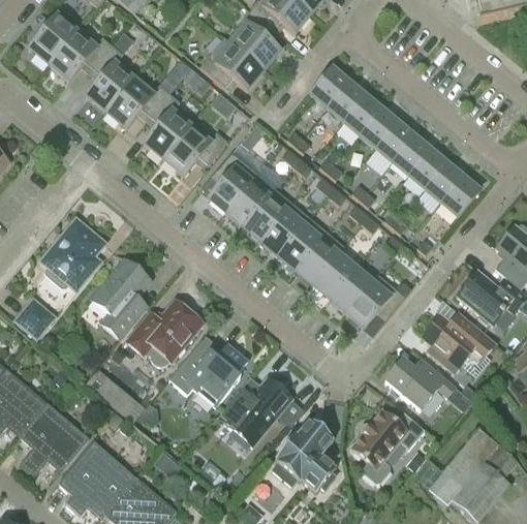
[(120,0),(135,13),(146,0),(120,0)]
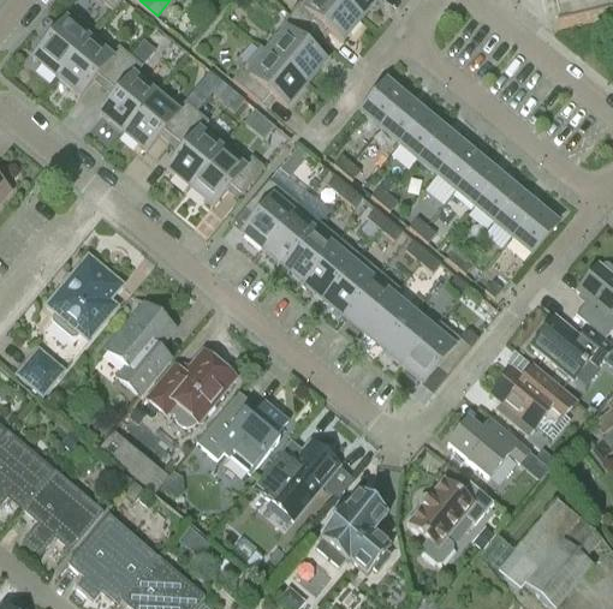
[(362,16),(343,0),(310,0),(307,6),(301,1),(291,13),(319,35),(327,25),(343,39),(344,37),(341,36),(346,30),(349,31),(362,16)]
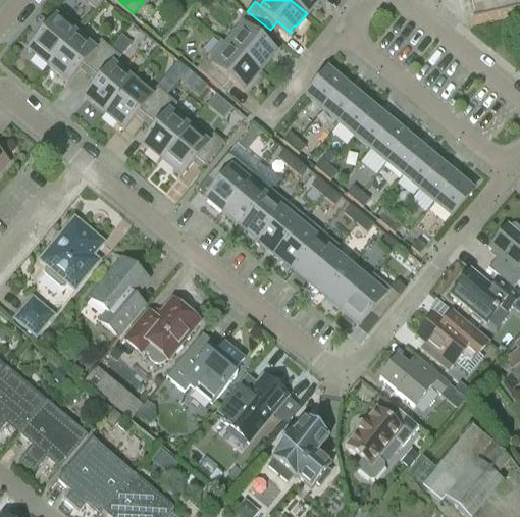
[(291,0),(307,13),(318,0),(291,0)]
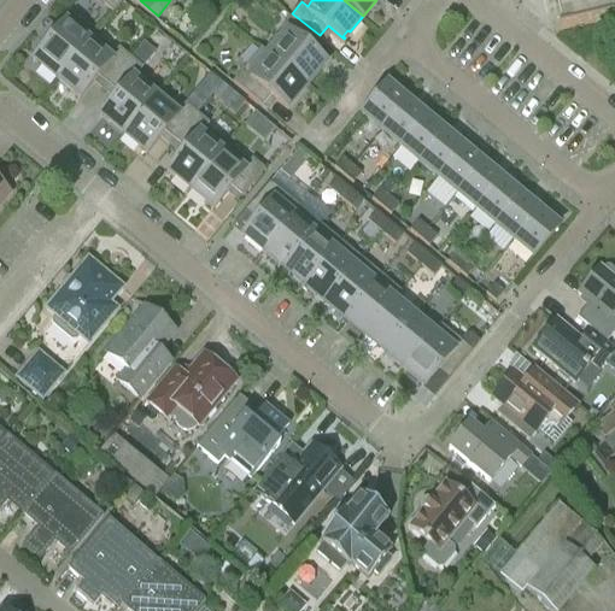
[(560,0),(564,22),(558,24),(558,27),(614,12),(614,0),(560,0)]
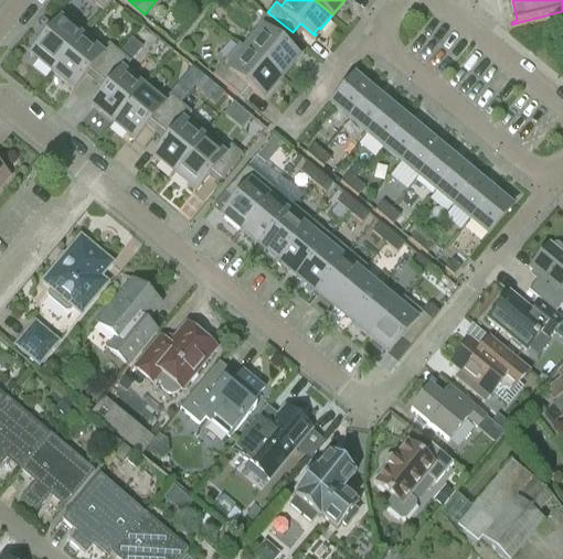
[(53,68),(87,28),(66,10),(51,29),(48,27),(39,36),(42,39),(31,52),(32,53),(34,51),(40,55),(38,56),(53,68)]
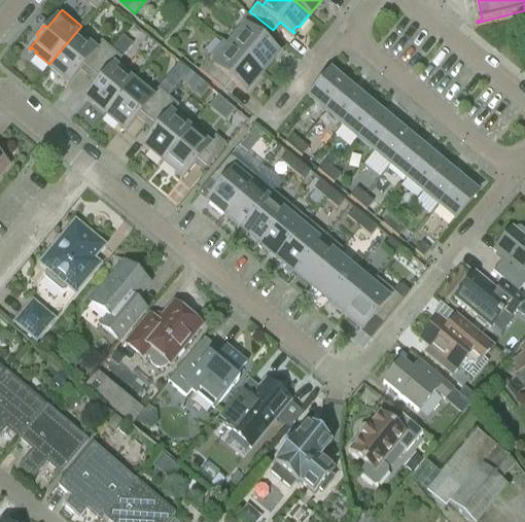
[(245,25),(230,43),(263,70),(274,57),(272,56),(276,50),(278,53),(279,51),(265,39),(273,30),(249,11),(241,22),(245,25)]
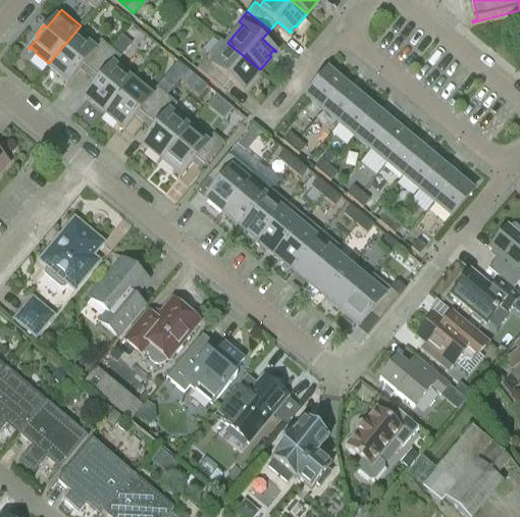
[(81,26),(49,63),(62,74),(63,73),(68,78),(66,80),(67,80),(84,61),(92,68),(111,46),(101,38),(99,41),(81,26)]
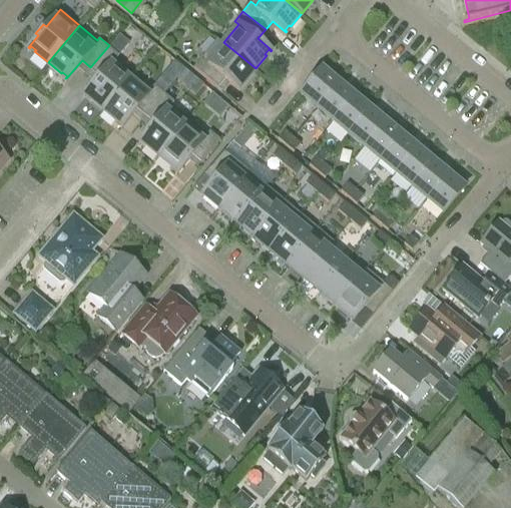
[(244,82),(256,68),(223,42),(217,37),(194,65),(218,85),(226,76),(239,88),(240,87),(238,85),(242,80),(244,82)]
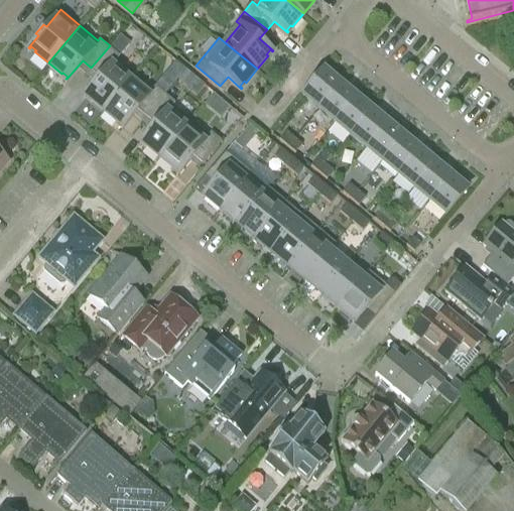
[(110,45),(91,68),(100,76),(85,94),(86,95),(87,93),(92,97),(91,98),(104,109),(130,78),(112,62),(120,53),(110,45)]
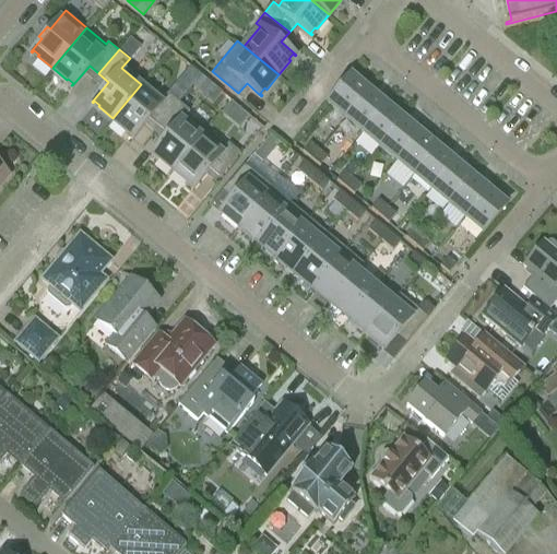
[(329,101),(346,115),(370,86),(360,79),(359,80),(351,73),(329,101)]
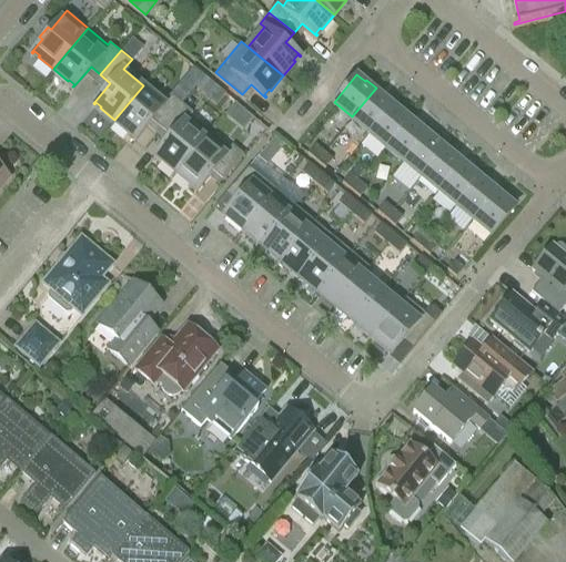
[(143,85),(114,120),(129,132),(130,131),(135,135),(134,138),(135,138),(152,118),(162,125),(182,101),(172,92),(169,95),(149,79),(143,85)]
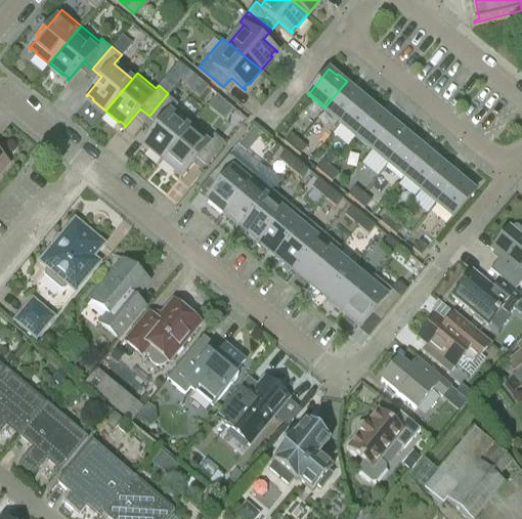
[(341,121),(363,94),(347,81),(324,107),(341,121)]
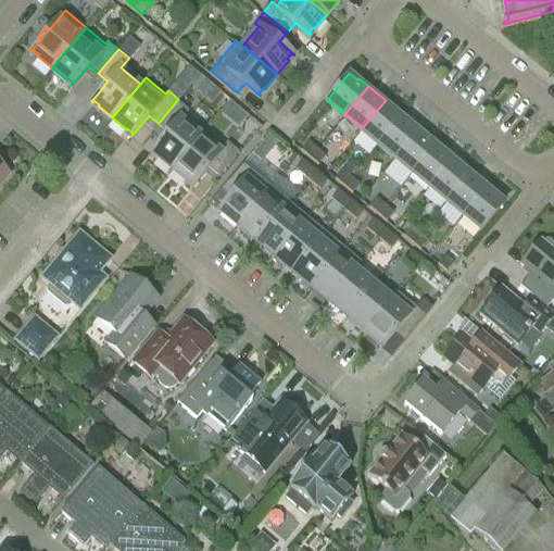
[(178,99),(159,123),(167,132),(151,151),(152,152),(153,150),(159,154),(158,155),(172,167),(206,127),(187,111),(189,108),(178,99)]
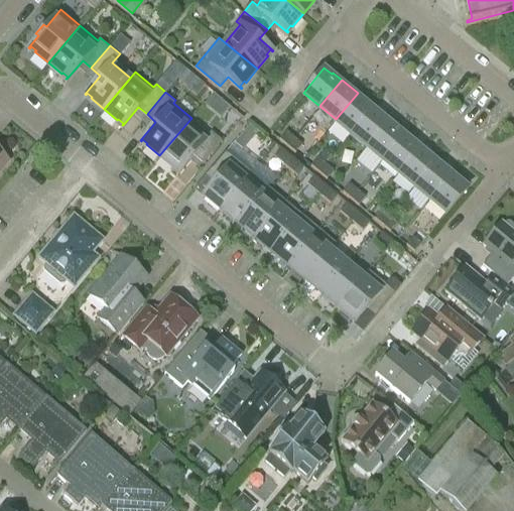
[(351,132),(373,106),(358,93),(336,119),(351,132)]
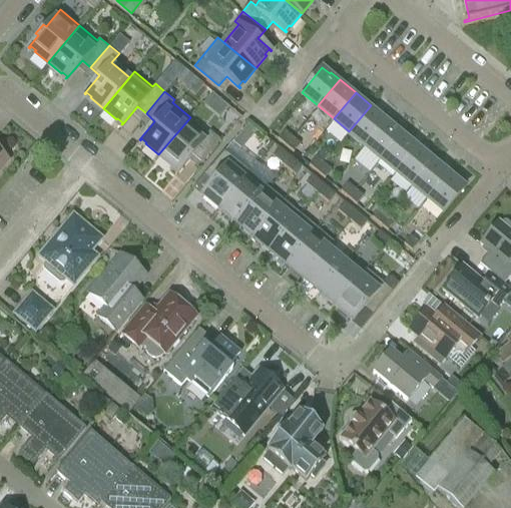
[(365,144),(387,118),(371,105),(349,131),(365,144)]
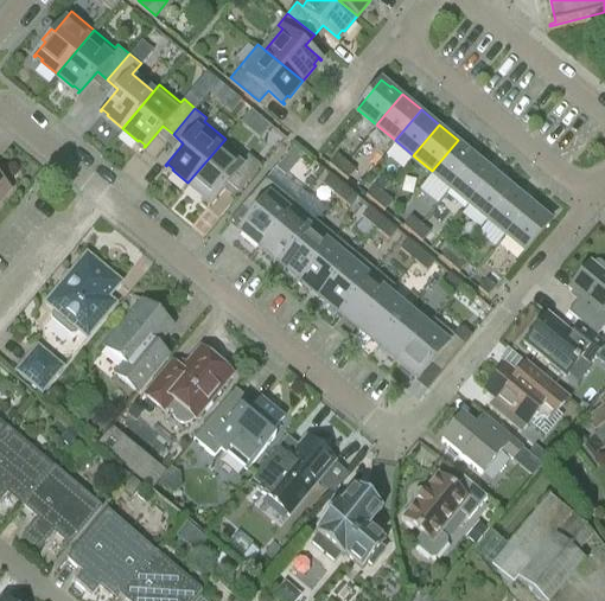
[(246,157),(225,139),(188,183),(204,196),(205,194),(210,199),(209,202),(210,202),(228,180),(239,189),(261,162),(249,153),(246,157)]
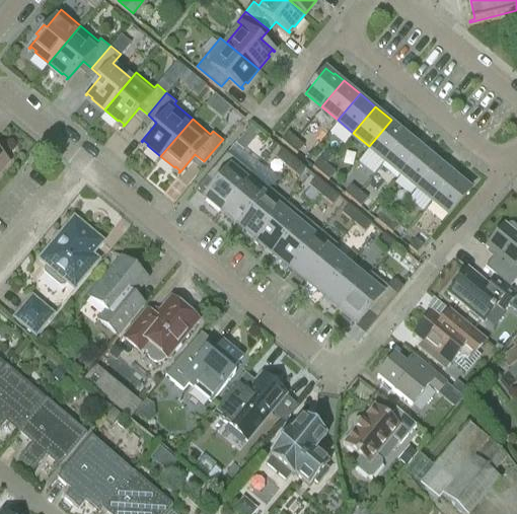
[(385,159),(408,133),(391,120),(369,146),(385,159)]
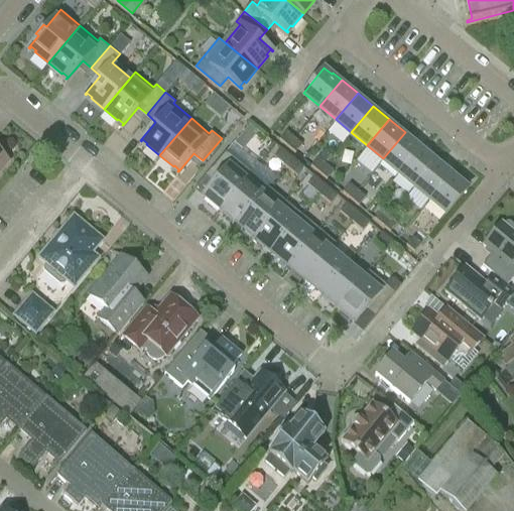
[(288,143),(295,135),(287,128),(280,136),(288,143)]
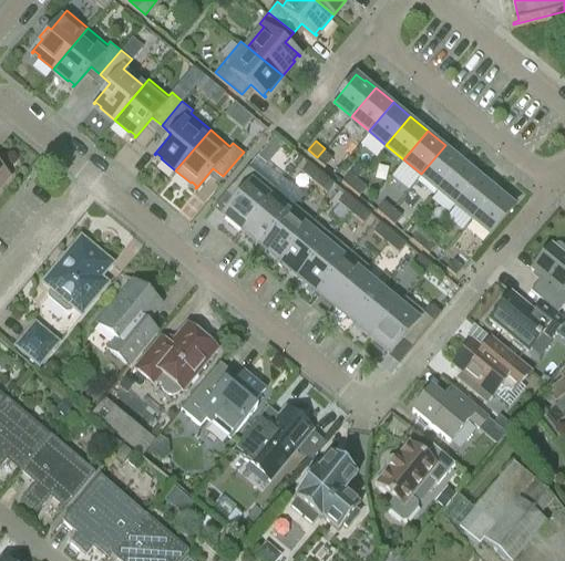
[(438,188),(462,159),(445,145),(421,174),(438,188)]
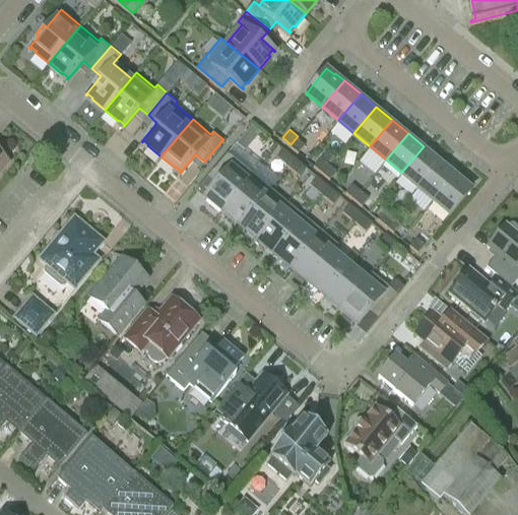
[(298,136),(290,144),(299,151),(305,142),(298,136)]
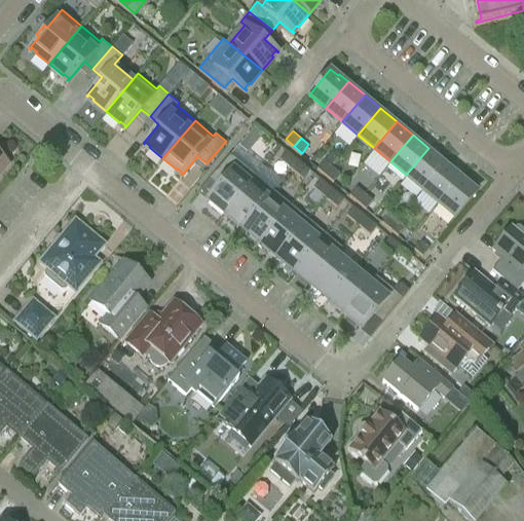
[(281,156),(292,166),(299,158),(287,148),(281,156)]
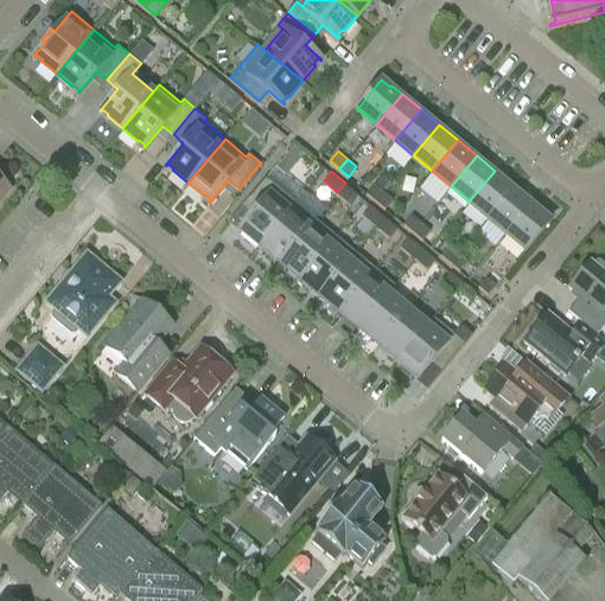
[(432,171),(420,185),(439,200),(451,186),(432,171)]
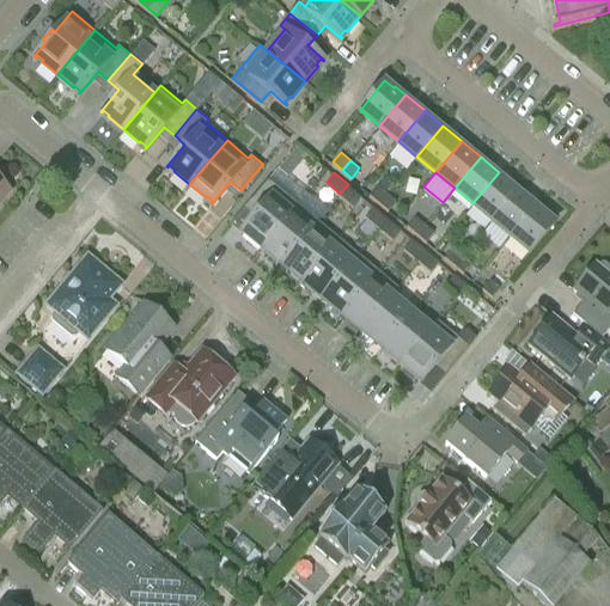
[(492,220),(518,188),(499,172),(473,203),(492,220)]
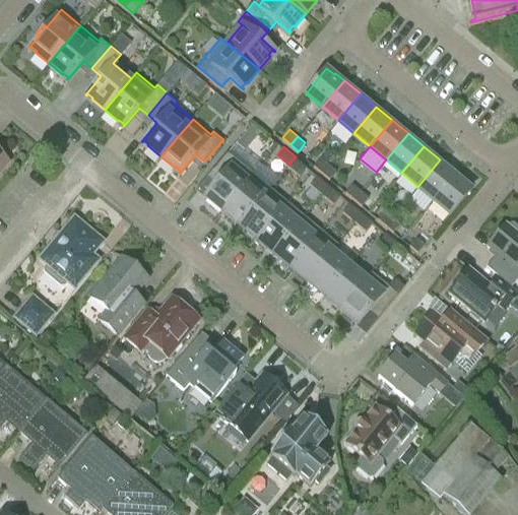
[(205,195),(222,209),(254,172),(228,149),(210,171),(219,178),(205,195)]
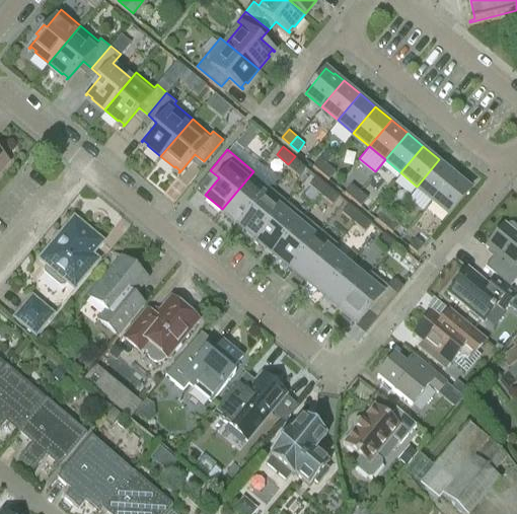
[(0,170),(9,159),(0,151),(0,170)]
